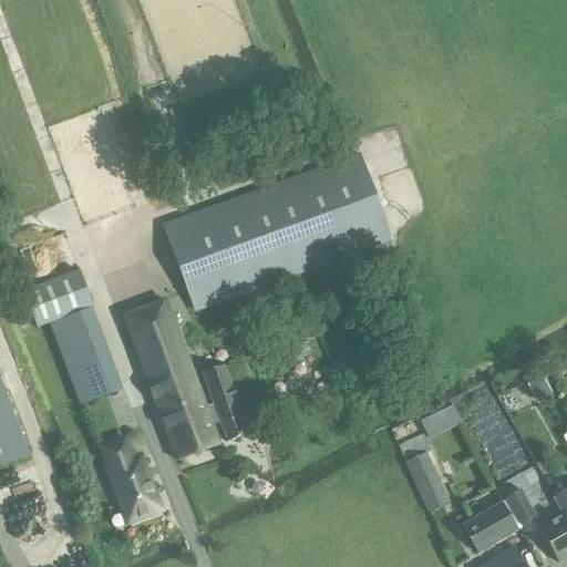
[(194,313),(210,307),(392,241),(360,153),(162,226),(194,313)]
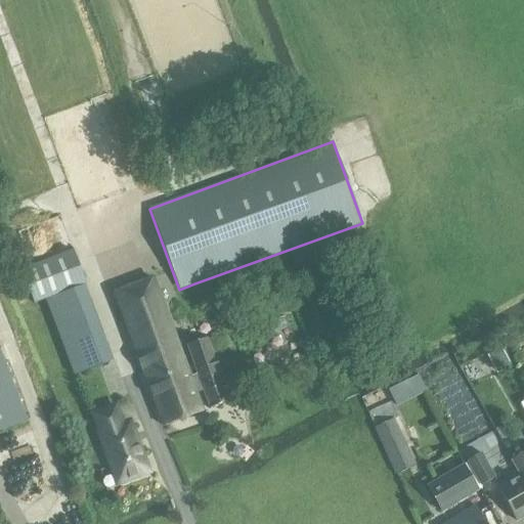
[(74,250),(22,269),(34,304),(47,299),(76,376),(112,361),(83,286),(86,285),(74,250)]
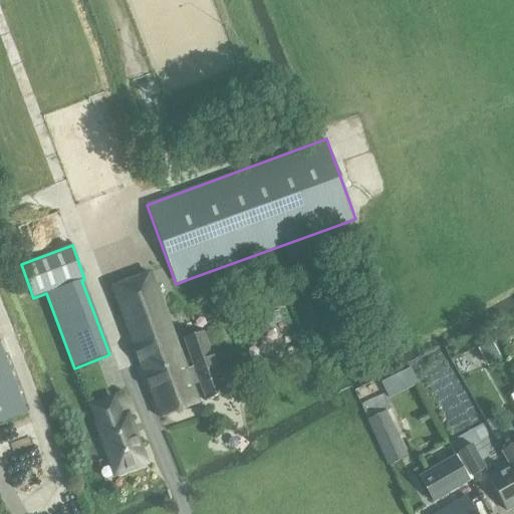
[(160,418),(198,404),(150,272),(110,286),(160,418)]
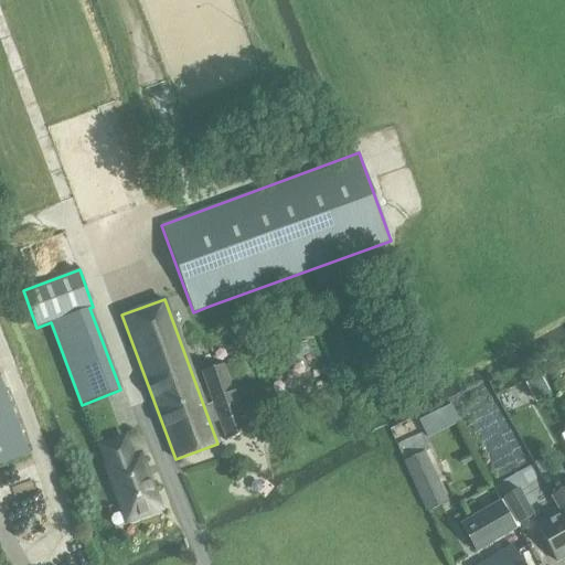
[(231,382),(238,380),(243,377),(236,360),(200,373),(212,405),(208,407),(211,415),(215,413),(226,440),(248,433),(244,423),(262,417),(253,393),(237,398),(231,382)]
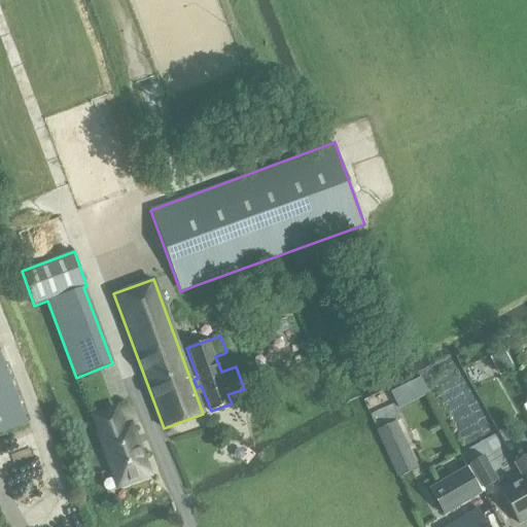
[(0,432),(27,423),(0,354),(0,432)]
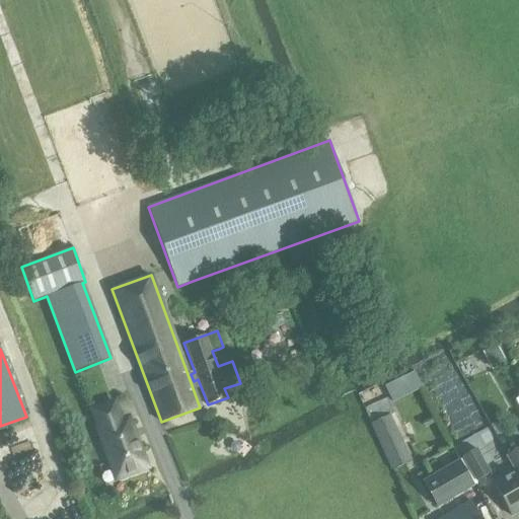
[(456,358),(440,364),(436,355),(430,357),(447,401),(470,392),(456,358)]
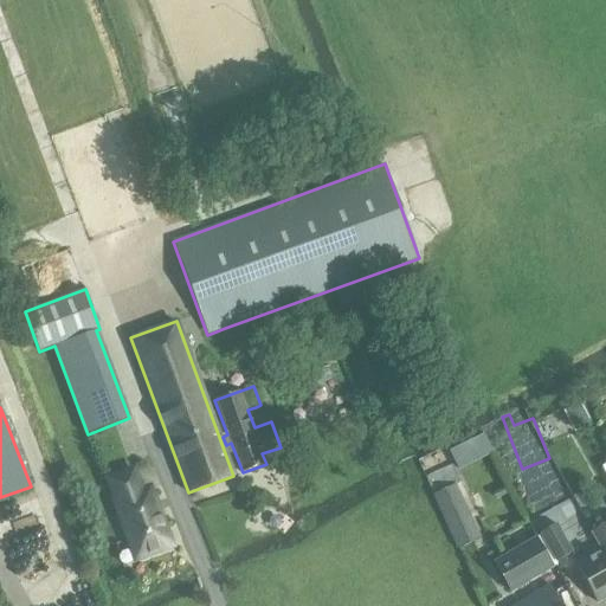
[(484,431),(449,445),(457,466),(492,451),(484,431)]
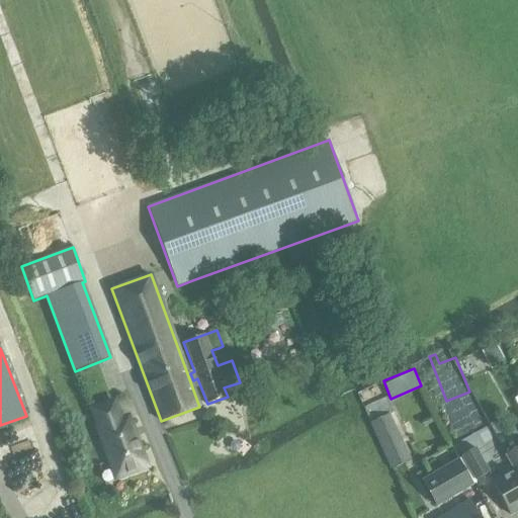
[(392,469),(412,460),(390,414),(394,412),(386,397),(363,407),(370,423),(369,423),(392,469)]
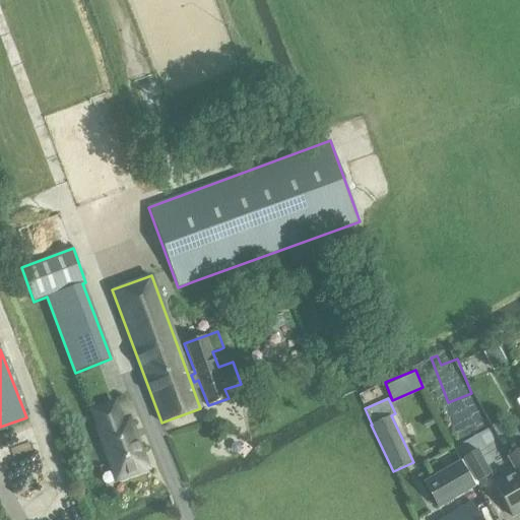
[(123,417),(116,399),(89,409),(117,480),(148,468),(128,415),(123,417)]
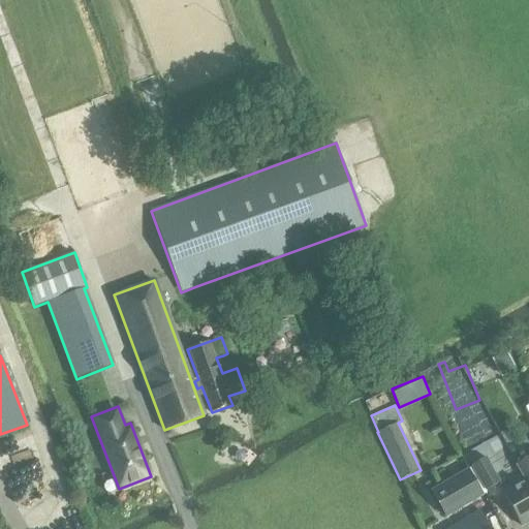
[(485,458),(473,465),(484,484),(496,475),(485,458)]
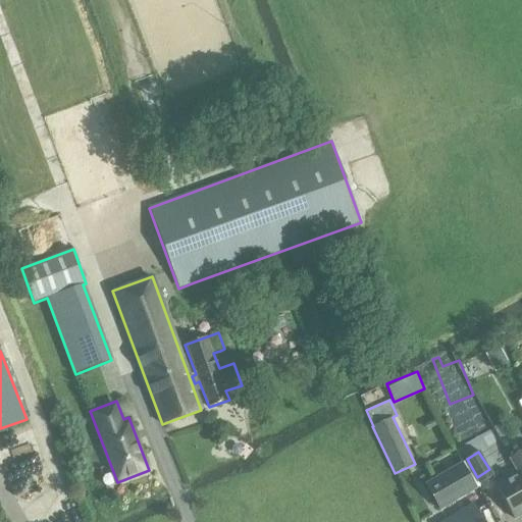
[(518,472),(521,477),(521,452),(510,459),(518,472)]
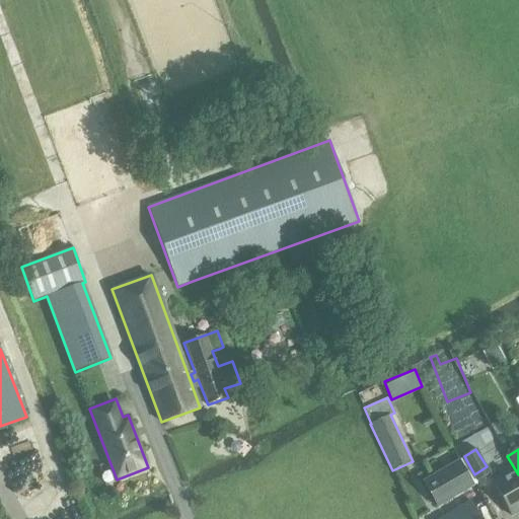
[(451,464),(440,471),(422,482),(438,508),(475,486),(459,459),(451,464)]
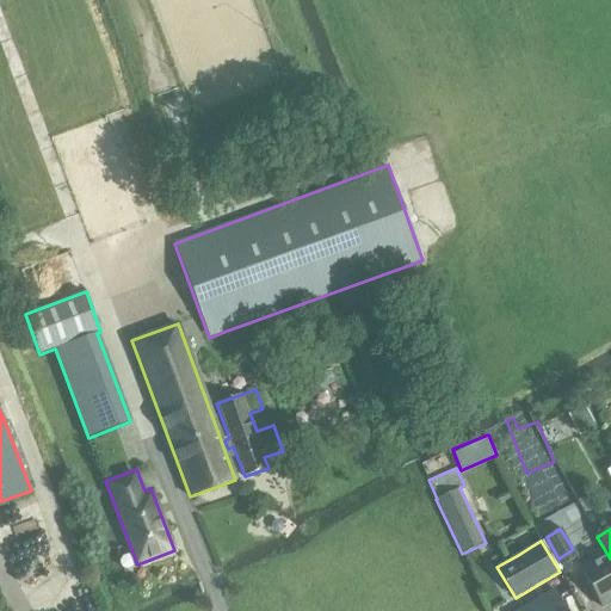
[(603,608),(610,602),(610,559),(606,553),(580,568),(603,608)]
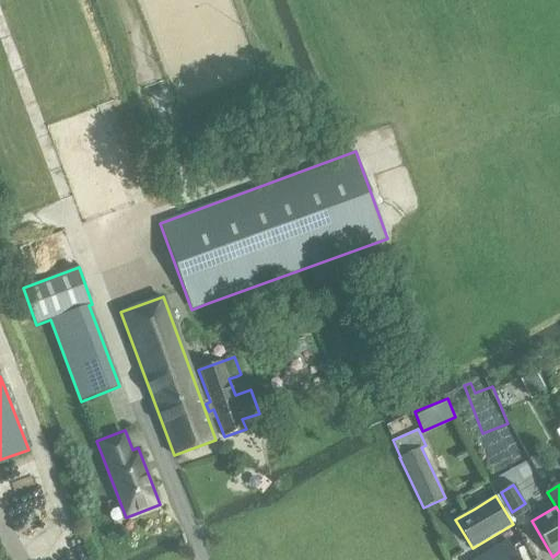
[(520,559),(509,539),(471,559),(520,559)]
